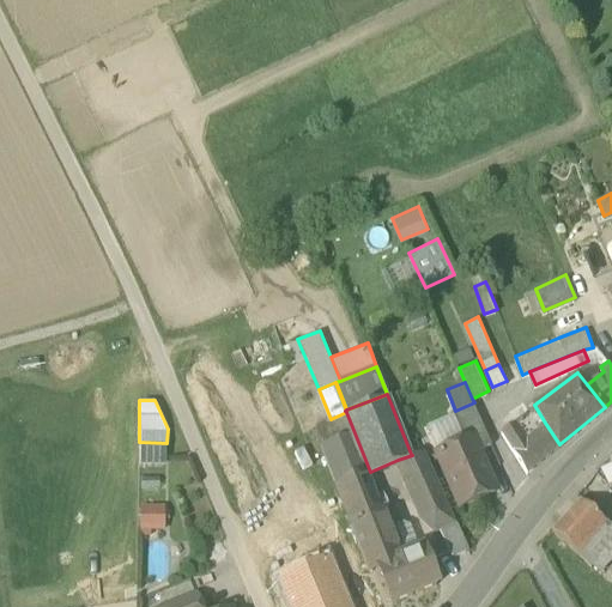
[(472,435),(479,448),(491,442),(474,402),(455,411),(454,411),(465,437),(472,435)]
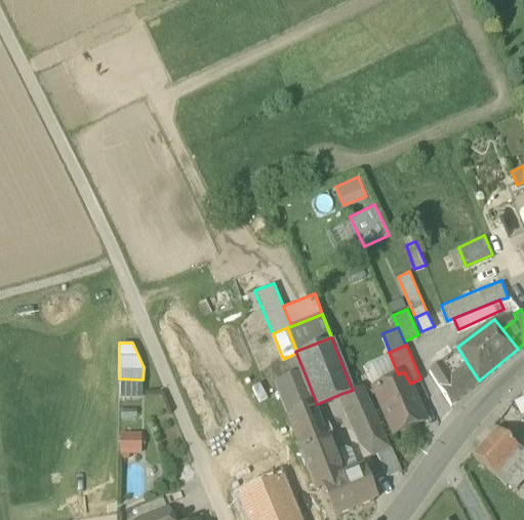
[(457,347),(441,359),(451,374),(467,362),(457,347)]
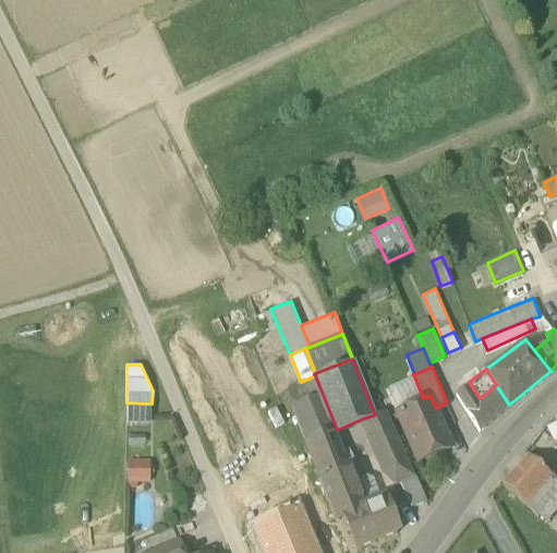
[(423,398),(413,374),(387,385),(398,410),(423,398)]
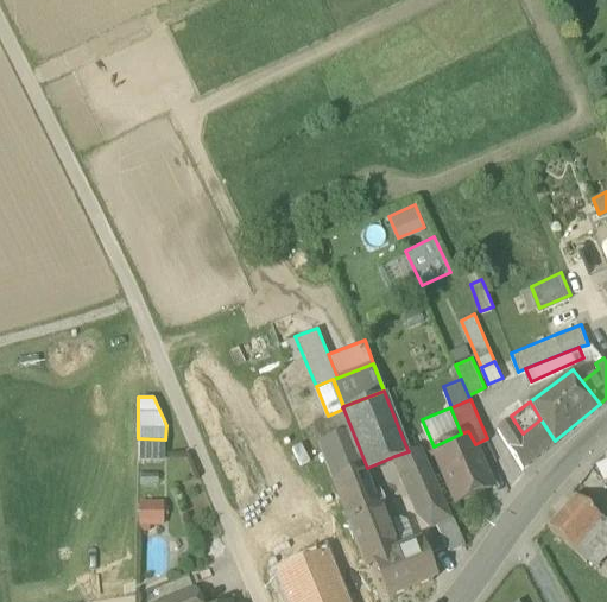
[(314,422),(321,437),(351,426),(343,409),(328,416),(314,422)]
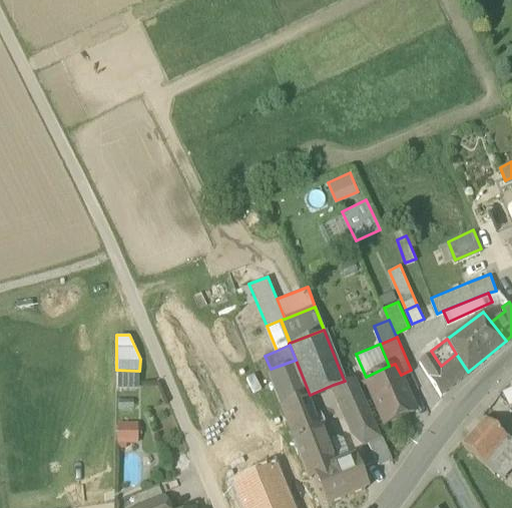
[(420,360),(441,394),(468,372),(456,354),(441,366),(431,351),(420,360)]
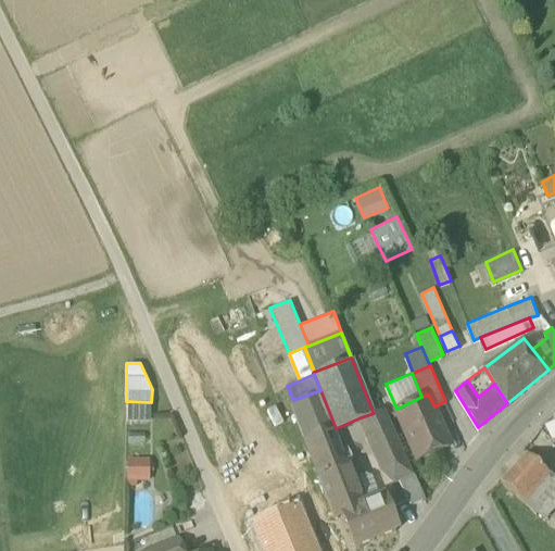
[(336,428),(320,390),(293,400),(290,401),(305,437),(336,428)]
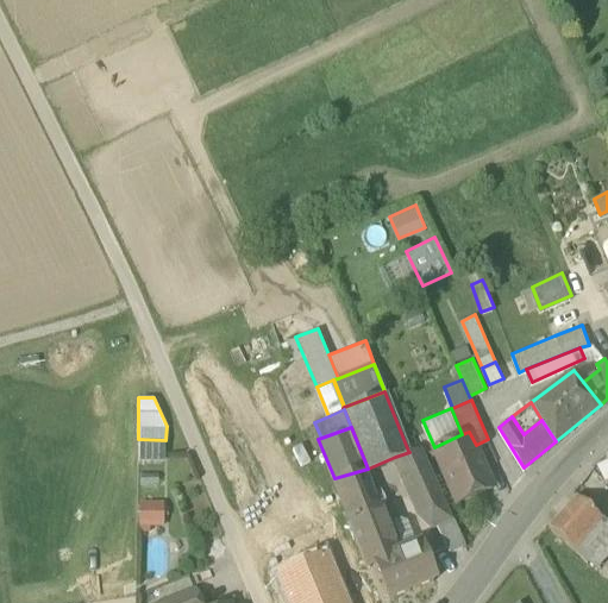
[(434,447),(458,500),(493,484),(476,445),(469,432),(462,434),(434,447)]
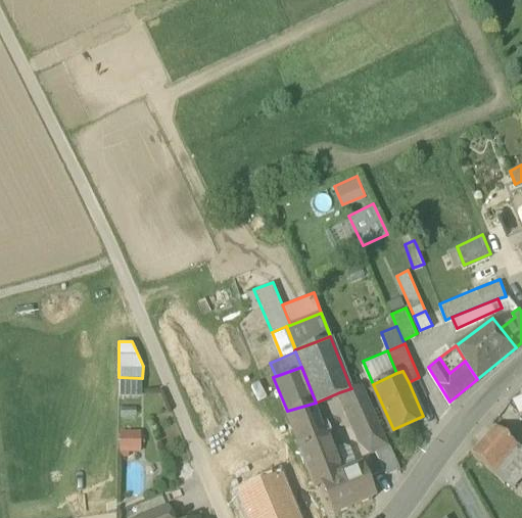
[(142,378),(119,377),(119,394),(142,394),(142,378)]
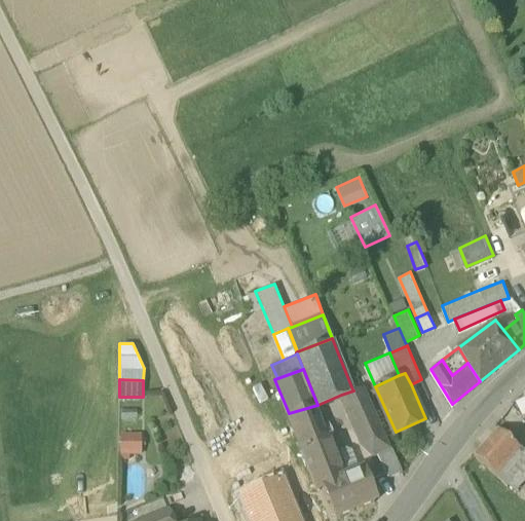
[(364,385),(352,389),(353,391),(341,395),(362,441),(373,453),(377,451),(390,445),(389,444),(364,385)]
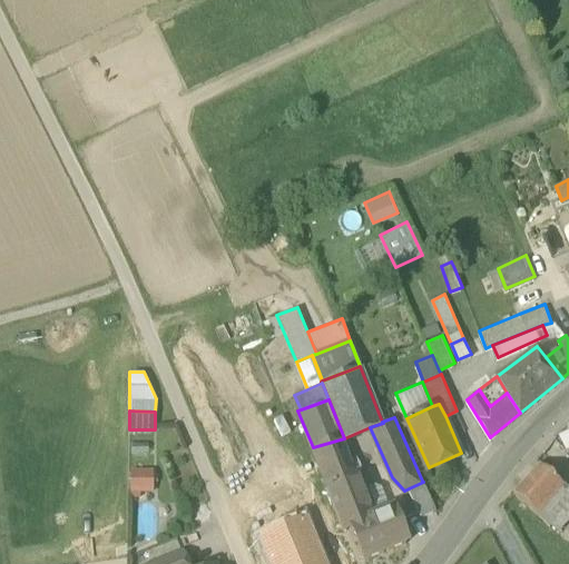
[(357,470),(344,438),(313,447),(326,483),(357,470)]
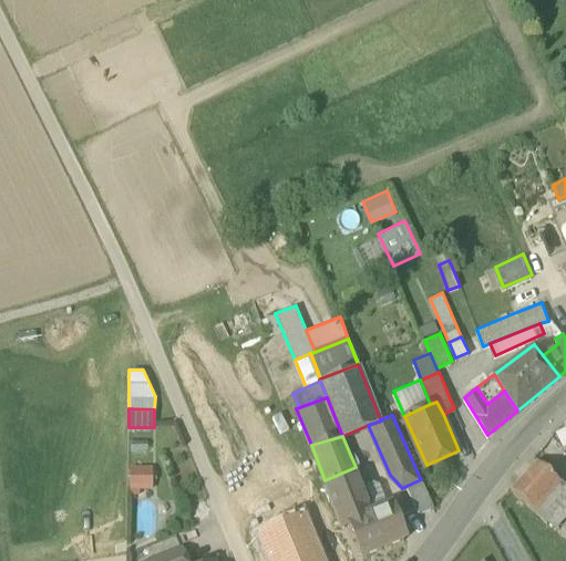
[(565,482),(561,478),(537,458),(511,487),(534,508),(547,520),(565,498),(565,482)]
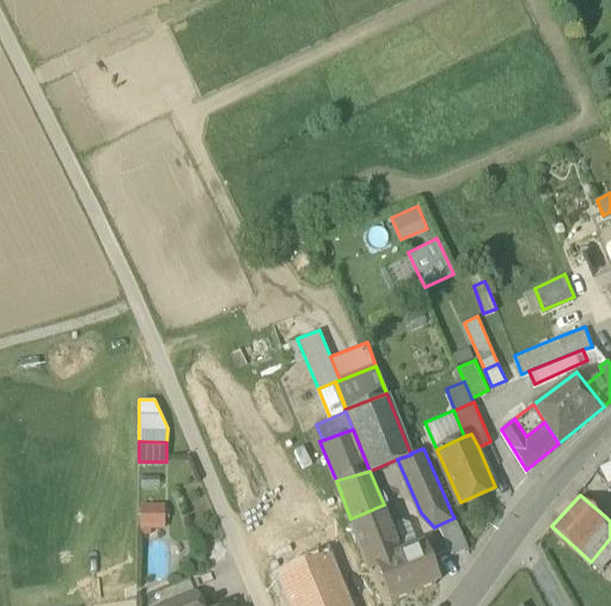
[(138,526),(164,526),(164,502),(138,502),(138,526)]
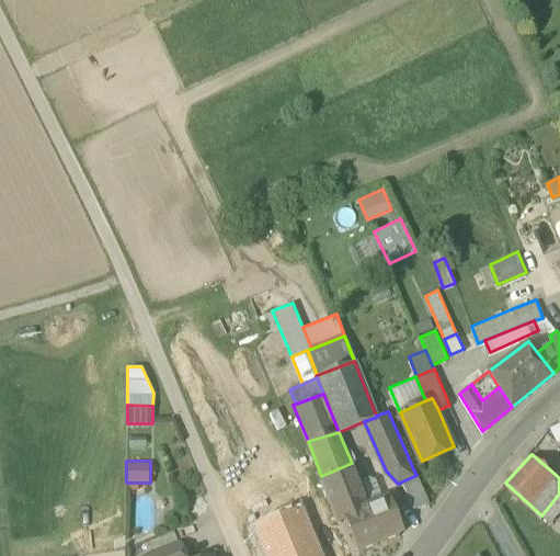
[(339,520),(346,517),(345,514),(368,505),(358,479),(352,463),(321,476),(320,476),(339,520)]
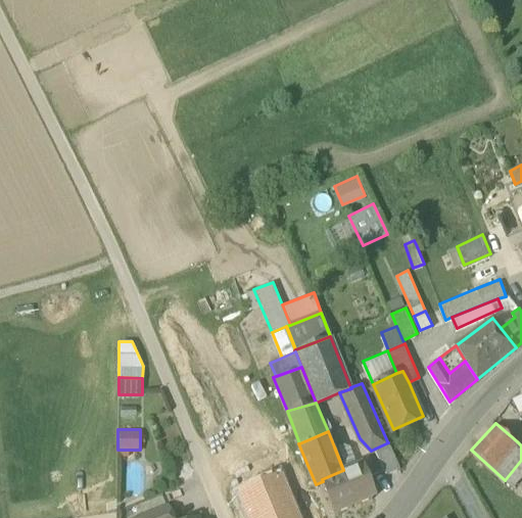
[(375,449),(385,472),(400,466),(389,440),(387,441),(388,442),(375,449)]
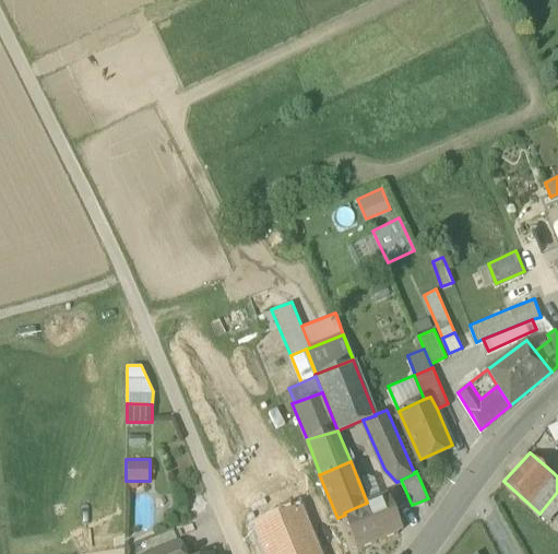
[(367,503),(383,496),(375,476),(369,473),(357,478),(367,503)]
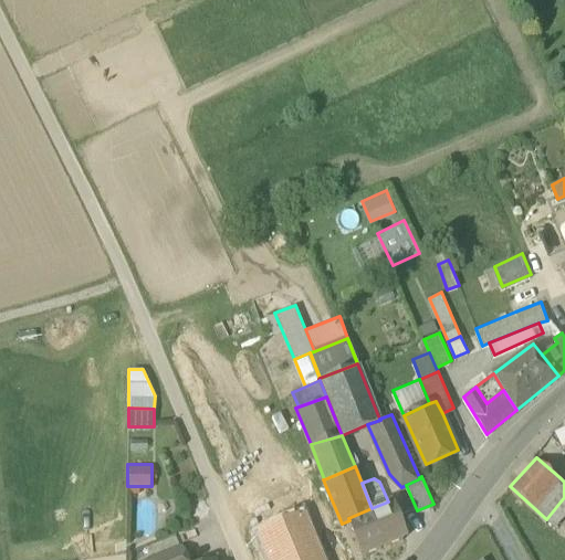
[(388,502),(372,508),(348,518),(349,520),(363,551),(405,535),(390,500),(388,502)]
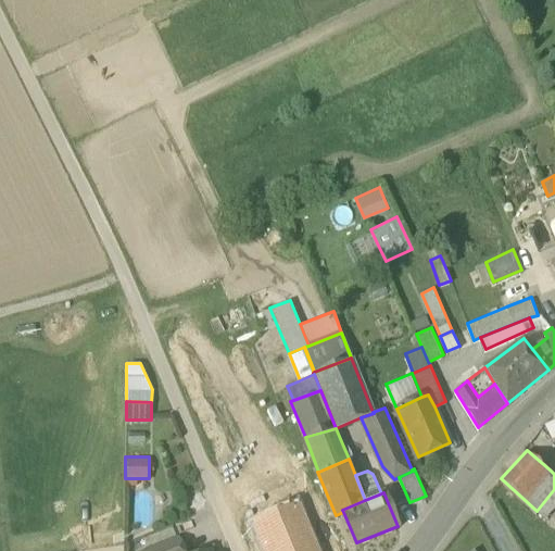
[(317,550),(299,504),(254,523),(265,550),(317,550)]
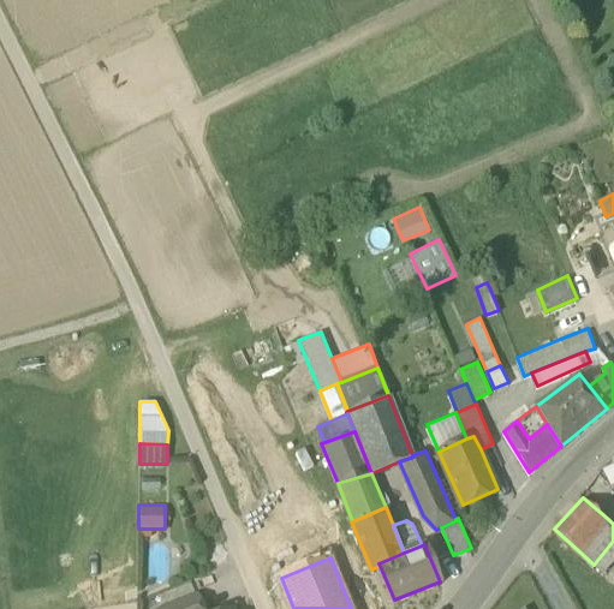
[(153,608),(204,608),(198,591),(153,608)]
